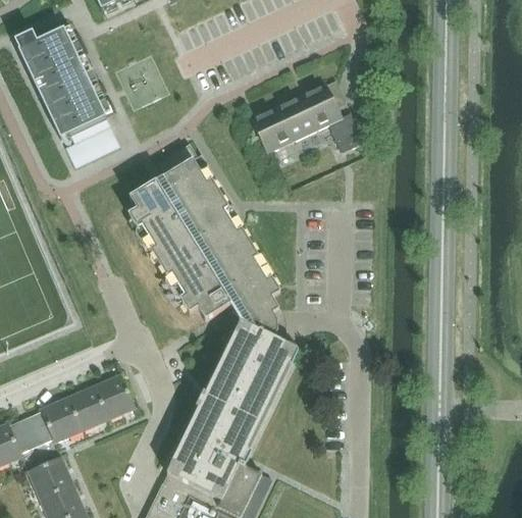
[(96,0),(101,10),(121,0),(96,0)]
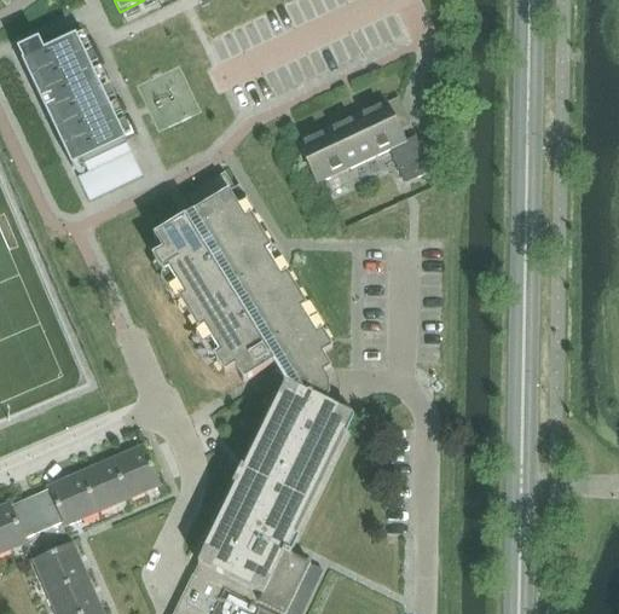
[(88,169),(77,174),(90,200),(143,174),(126,139),(76,33),(44,47),(39,36),(17,46),(23,58),(22,58),(22,59),(24,59),(25,61),(30,58),(79,161),(84,158),(88,169)]
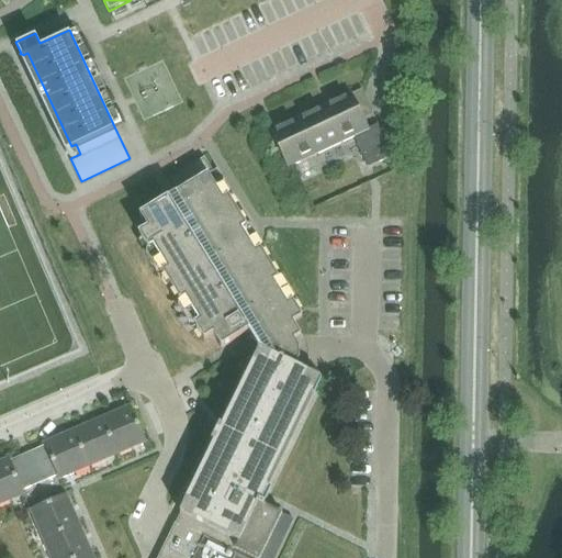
[(375,122),(373,123),(366,126),(353,102),(349,91),(268,130),(284,165),(351,134),(366,165),(391,153),(375,122)]
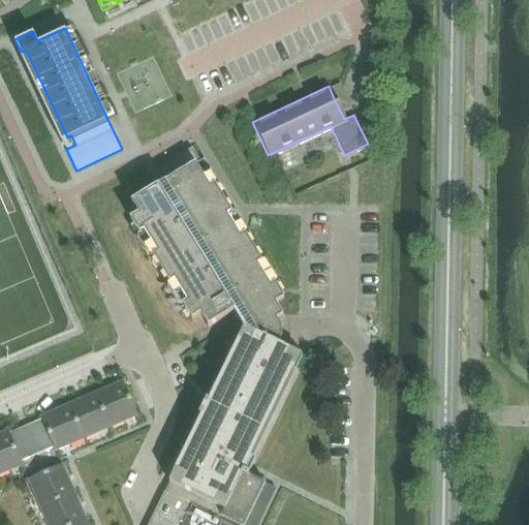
[(301,352),(278,342),(281,335),(280,323),(276,317),(282,313),(282,312),(275,301),(283,296),(275,282),(279,280),(263,254),(259,257),(245,234),(249,232),(240,217),(232,206),(228,209),(214,185),(218,182),(203,157),(198,159),(189,146),(154,166),(160,176),(153,181),(155,184),(129,199),(136,212),(128,217),(135,229),(131,233),(147,258),(151,255),(166,279),(162,282),(178,307),(182,305),(189,317),(198,312),(206,325),(231,308),(242,325),(241,328),(207,398),(205,397),(196,412),(199,413),(174,466),(167,479),(173,482),(168,491),(164,489),(146,524),(243,524),(265,481),(244,470),(244,469),(246,466),(301,352)]
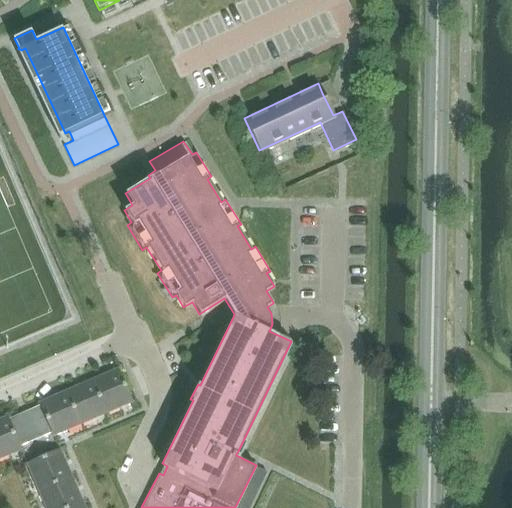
[(90,377),(105,411),(131,400),(117,366),(90,377)]
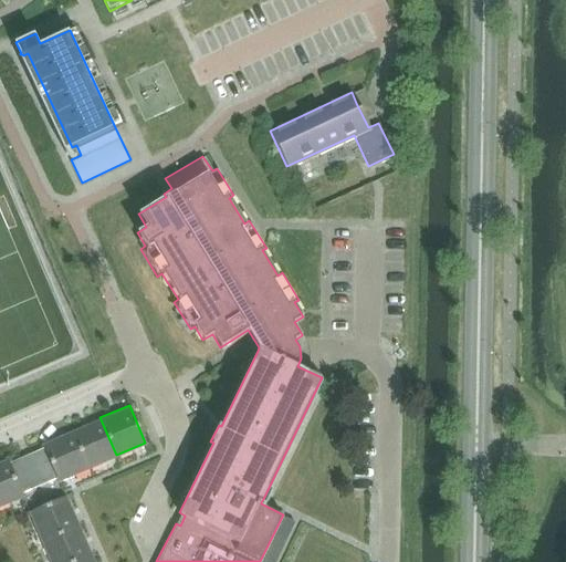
[(87,467),(116,455),(100,417),(71,430),(87,467)]
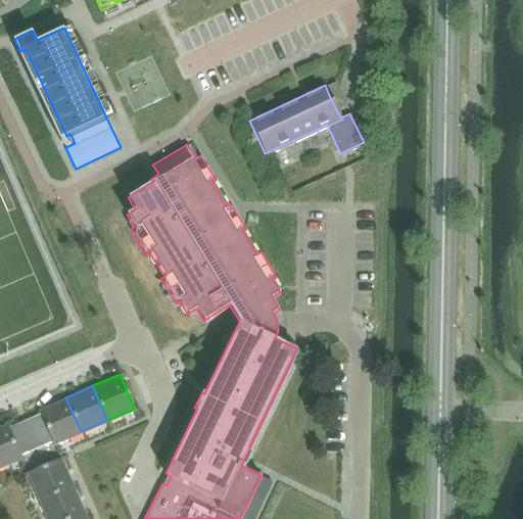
[(53,443),(81,431),(65,397),(39,409),(40,411),(24,418),(36,445),(51,438),(53,443)]
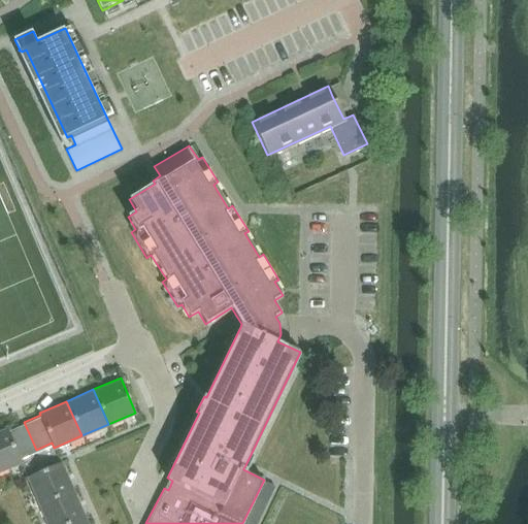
[(19,457),(36,450),(24,422),(7,429),(6,427),(0,429),(0,470),(21,462),(19,457)]
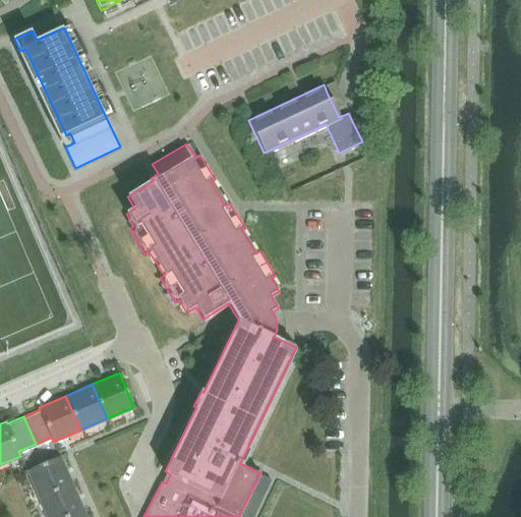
[(39,496),(71,482),(60,455),(26,469),(39,496)]
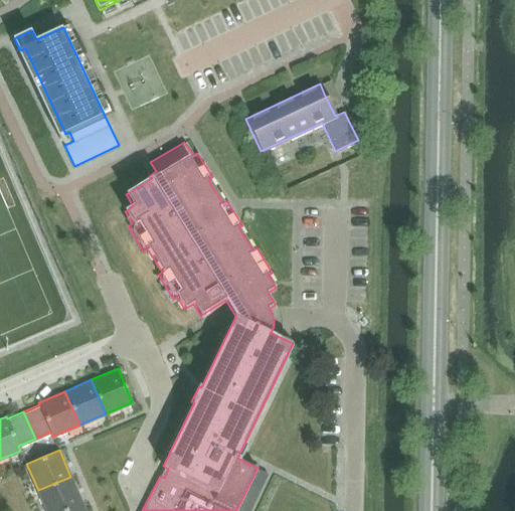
[(46,510),(59,510),(81,502),(70,477),(38,490),(46,510)]
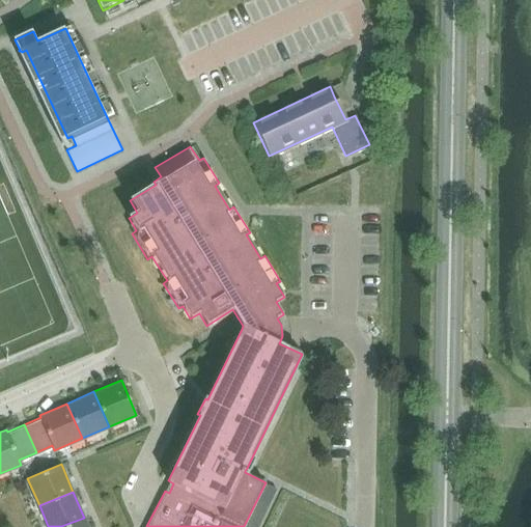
[(87,526),(84,518),(61,526),(87,526)]
